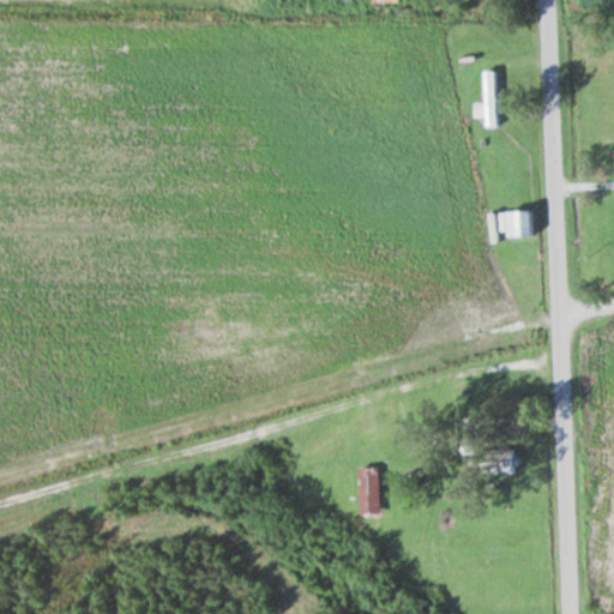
[(509,234),(530,234),(530,211),(509,211),(509,234)]
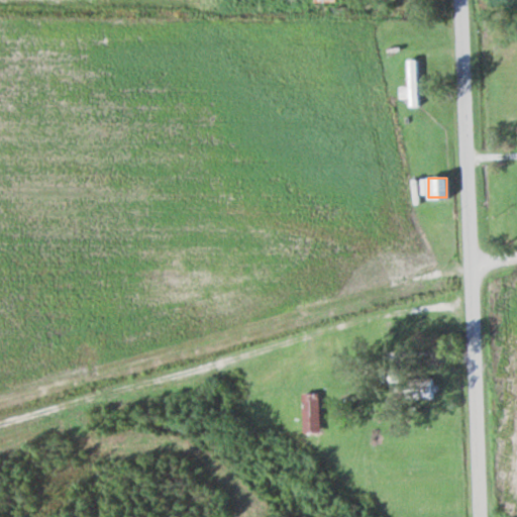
[(379,319),(379,332),(389,332),(389,319),(379,319)]
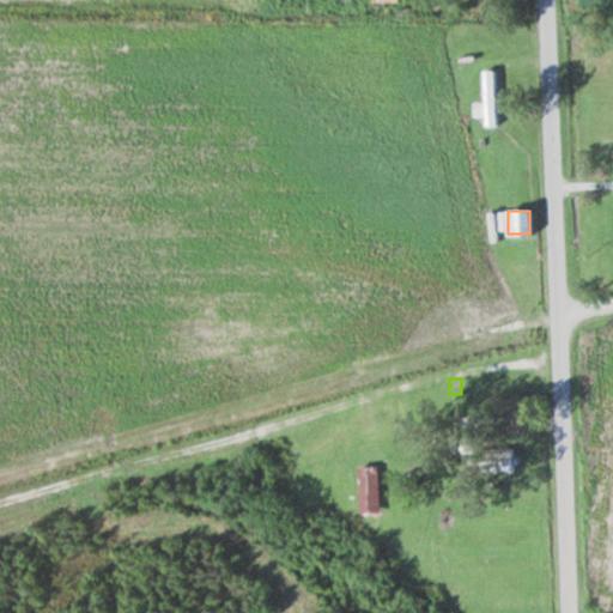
[(516,448),(491,448),(491,471),(516,471),(516,448)]
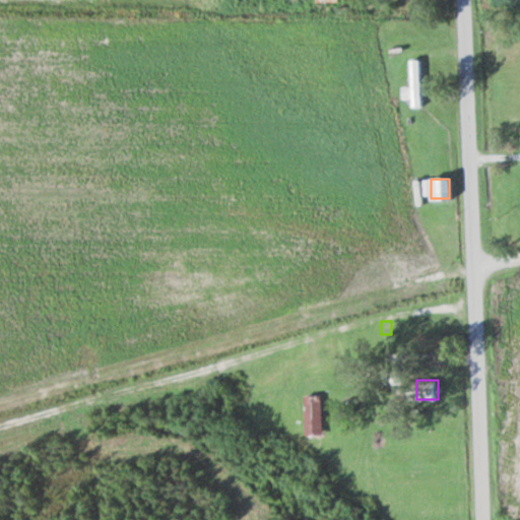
[(322,395),(305,395),(305,434),(322,434),(322,395)]
